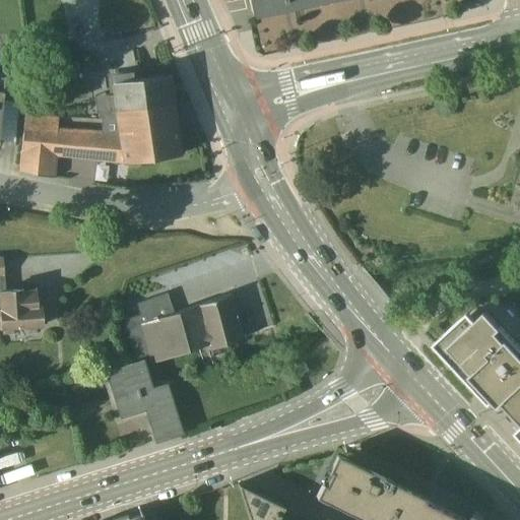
[(247,0),(250,11),(303,0),(247,0)]
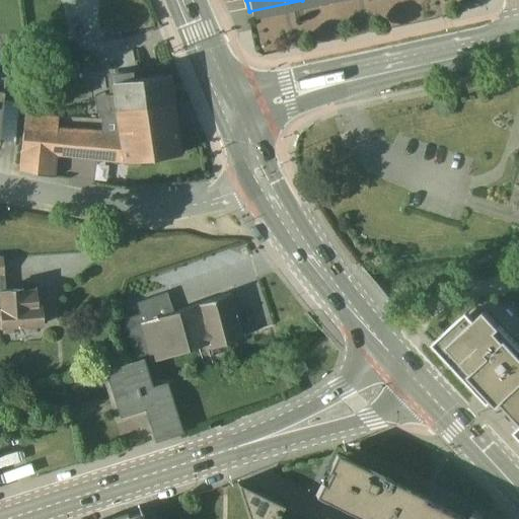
[(0,144),(14,147),(18,102),(1,100),(3,77),(0,76),(0,144)]
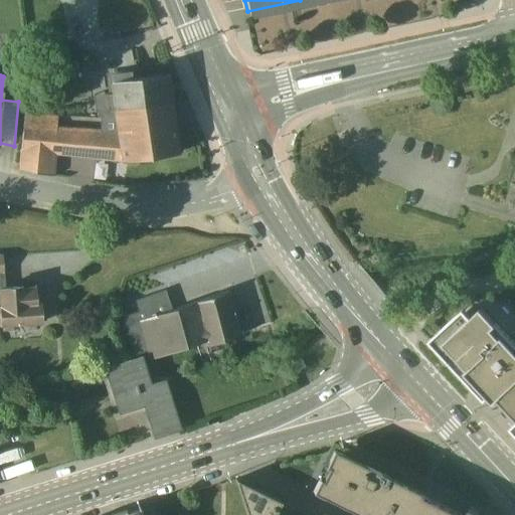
[(112,116),(174,108),(170,79),(136,83),(135,75),(110,78),(113,97),(94,99),(95,117),(100,118),(110,118),(112,116)]
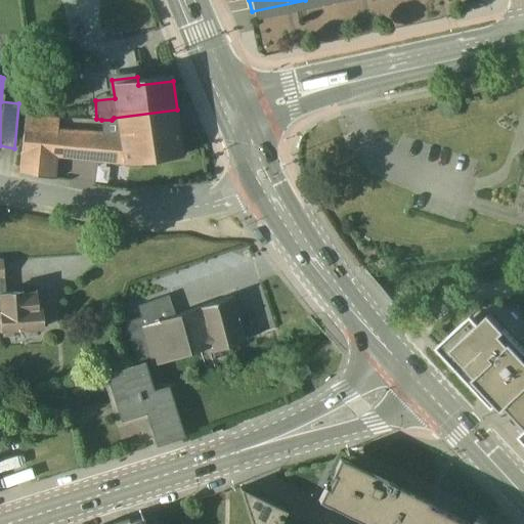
[(124,170),(184,161),(177,110),(114,118),(112,120),(101,120),(101,123),(116,124),(118,133),(57,129),(58,118),(25,115),(18,175),(53,179),(56,161),(124,170)]
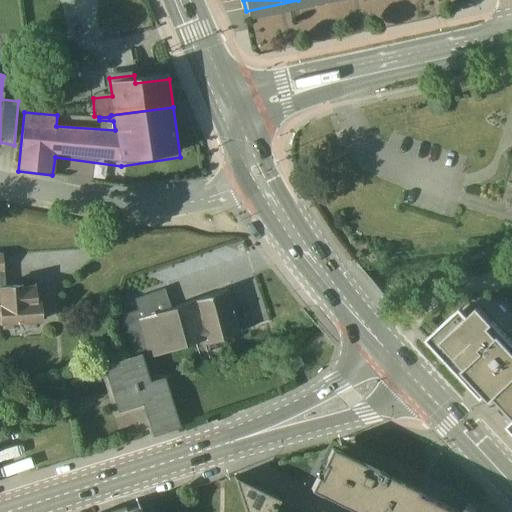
[(511,174),(502,205),(511,207),(511,174)]
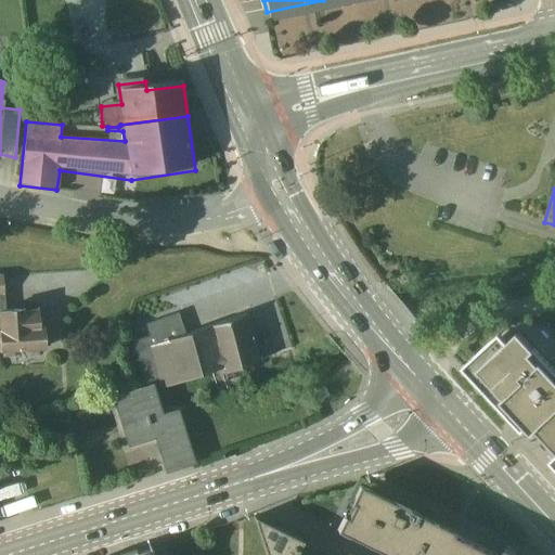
[(0,350),(1,351),(1,358),(15,357),(14,351),(44,348),(43,346),(49,346),(47,327),(43,327),(43,324),(39,325),(38,310),(25,310),(25,307),(4,308),(2,274),(0,274),(0,350)]
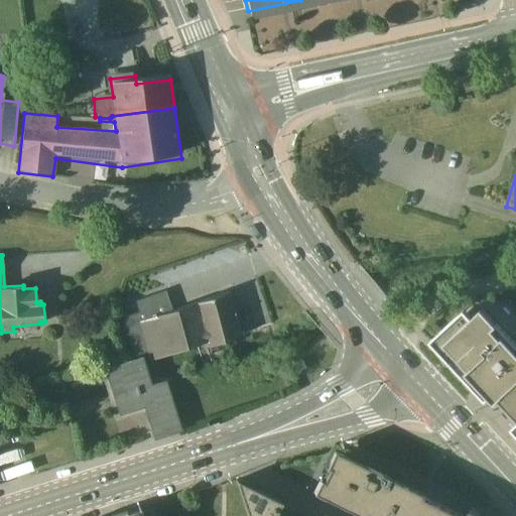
[(140,321),(172,310),(165,290),(135,300),(137,313),(140,321)]
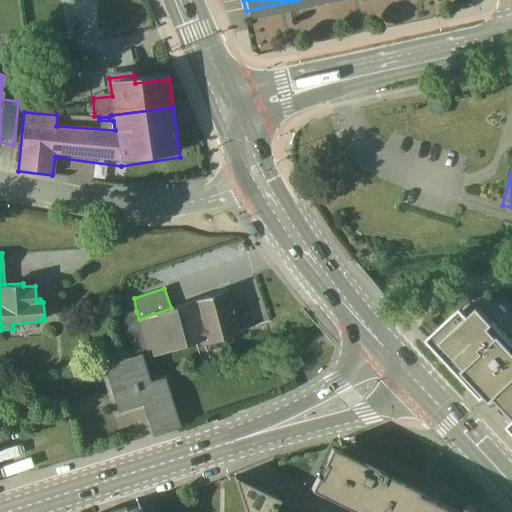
[(139,319),(136,311),(120,315),(131,354),(145,349),(147,358),(202,340),(203,345),(241,332),(240,331),(237,332),(226,290),(171,308),(139,319)]
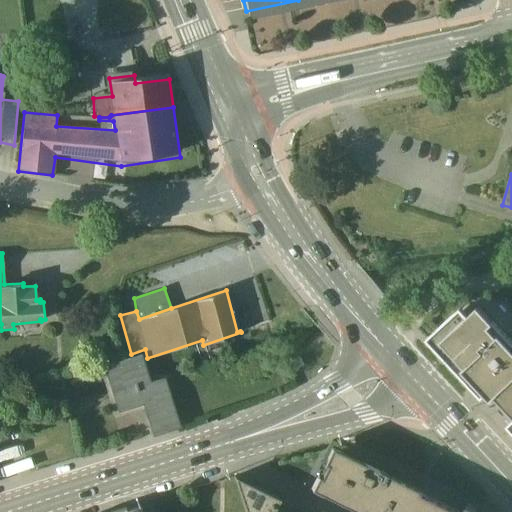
[(484,395),(511,369),(511,340),(493,319),(491,321),(477,306),(467,315),(440,341),(441,342),(442,341),(465,365),(461,370),(470,379),(474,375),(486,388),(481,392),(484,395)]
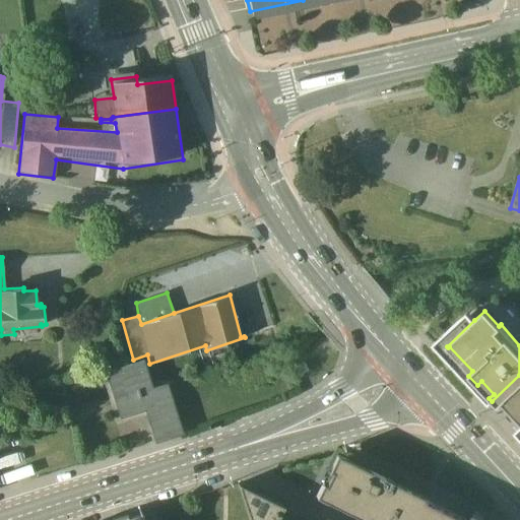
[(447,346),(474,320),(467,312),(433,344),(489,404),(492,401),(489,398),(494,394),(481,381),(477,385),(468,376),(472,371),(449,346),(448,347),(447,346)]
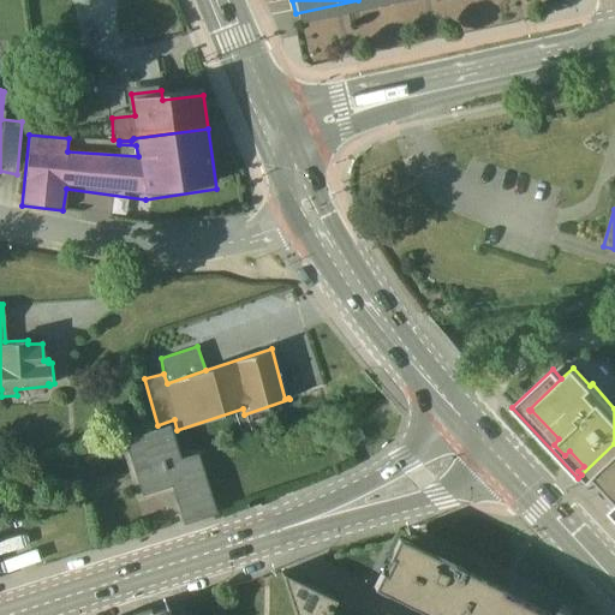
[(175,483),(187,520),(213,513),(196,453),(178,458),(168,425),(156,429),(123,439),(123,441),(129,457),(130,463),(141,495),(175,483)]
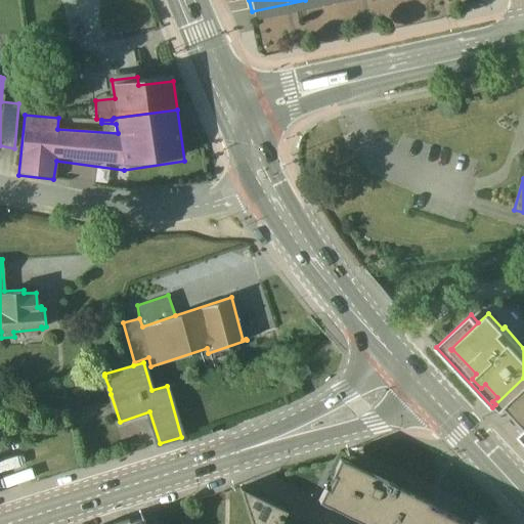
[(110,389),(104,376),(101,378),(101,380),(105,390),(106,396),(117,428),(146,419),(155,445),(160,443),(149,411),(120,422),(111,394),(110,389)]
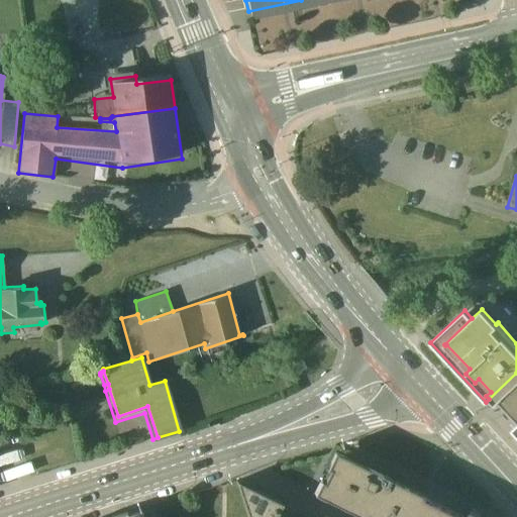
[(516,419),(516,373),(489,399),(495,405),(499,401),(516,419)]
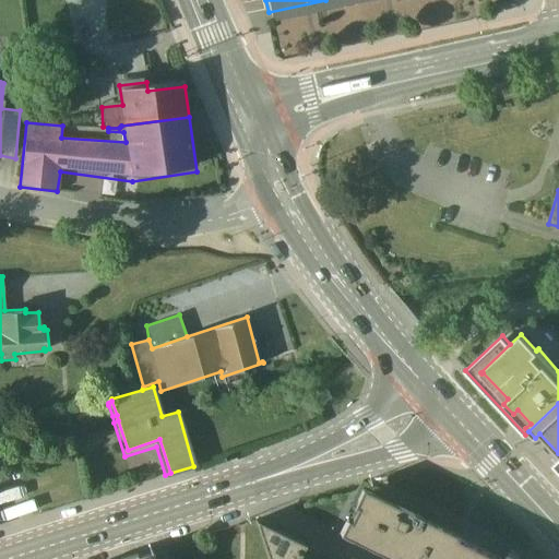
[(396,507),(359,488),(352,504),(355,506),(347,520),(344,519),(337,533),(382,555),(380,558),(518,558),(520,556),(510,551),(506,558),(498,558),(497,558),(498,556),(478,546),(433,524),(396,507)]
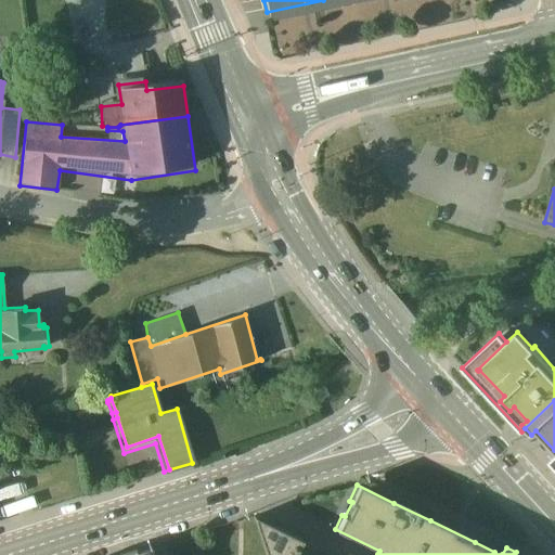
[(254,517),(253,517),(265,554),(300,554),(296,553),(301,541),(271,526),(259,529),(255,519),(256,518),(254,517)]
